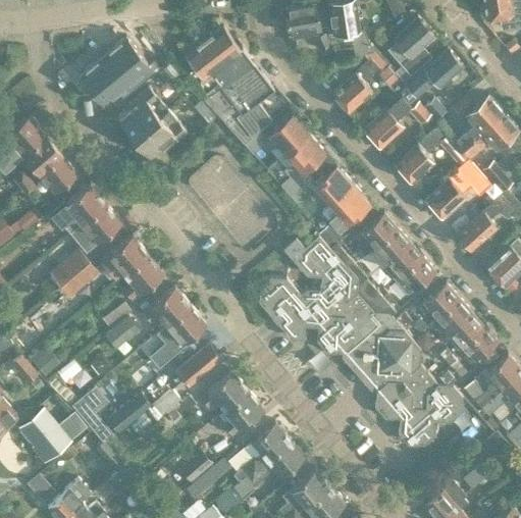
[(364,31),(359,31),(355,0),(328,4),(333,37),(351,34),(353,42),(355,57),(359,56),(375,54),(370,45),(364,31)]
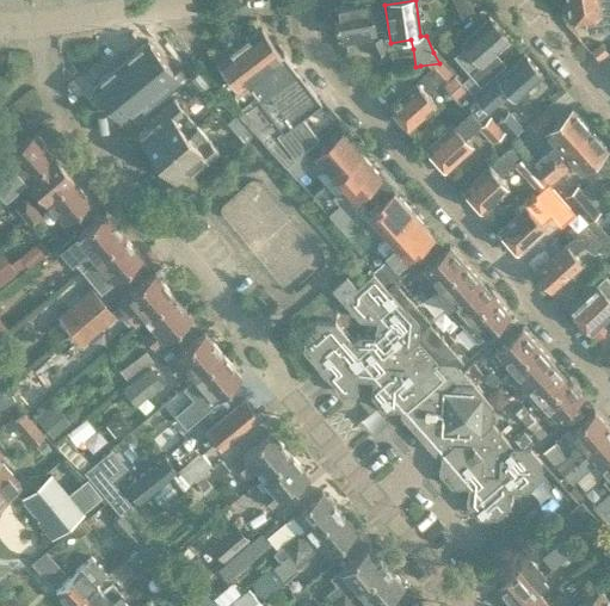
[(609,0),(565,0),(566,6),(564,8),(565,17),(568,19),(568,24),(586,22),(587,37),(602,35),(609,32),(609,0)]
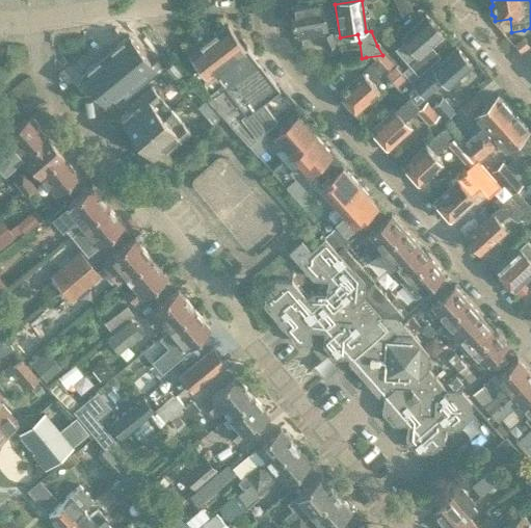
[(306,36),(326,33),(322,6),(290,11),(290,12),(286,14),(288,23),(291,22),(293,38),(295,37),(296,47),(308,46),(306,36)]
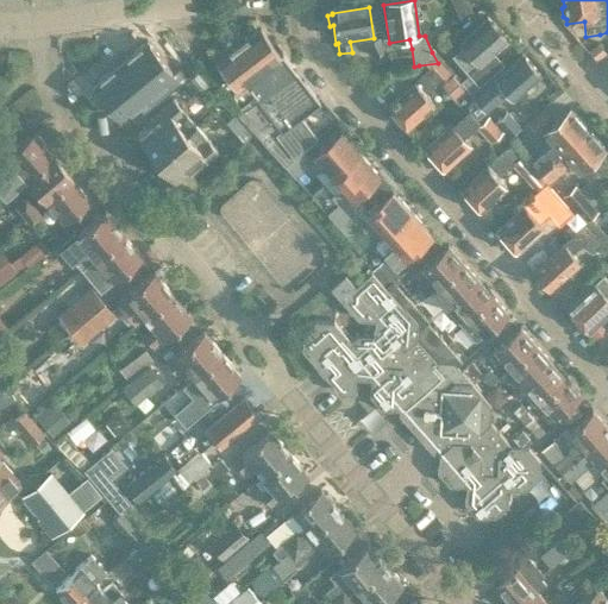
[(464,51),(453,60),(462,70),(480,89),(503,68),(494,57),(508,44),(496,31),(493,27),(488,23),(461,46),(464,51)]
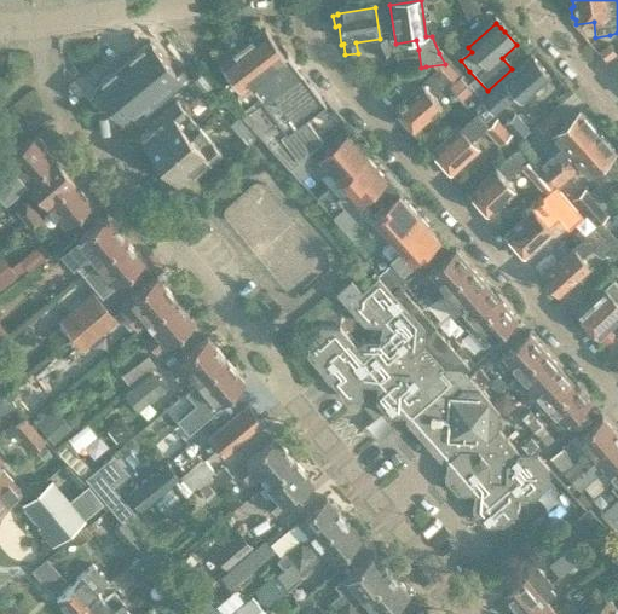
[(278,46),(275,46),(264,33),(232,56),(234,57),(219,68),(241,96),(249,88),(263,106),(264,105),(264,106),(301,77),(287,58),(284,59),(283,57),(283,53),(278,46)]
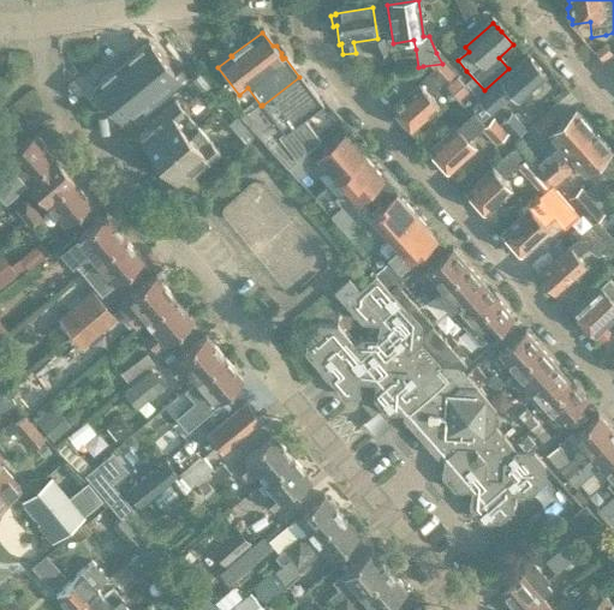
[(371,47),(379,60),(391,54),(383,41),(371,47)]
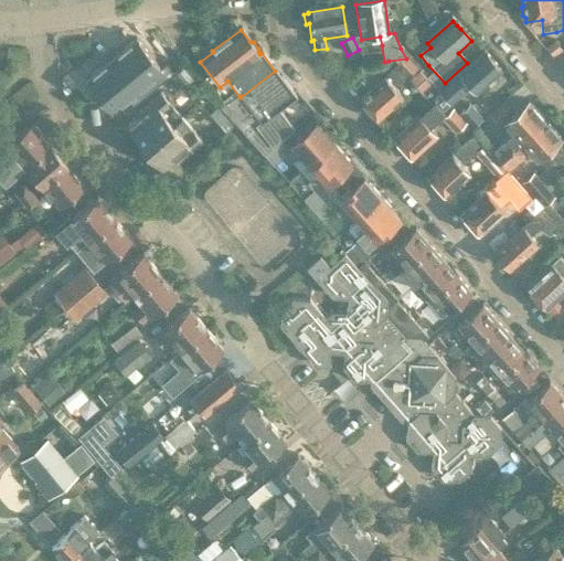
[(131,43),(110,62),(137,92),(146,85),(151,94),(170,78),(163,70),(158,74),(131,43)]
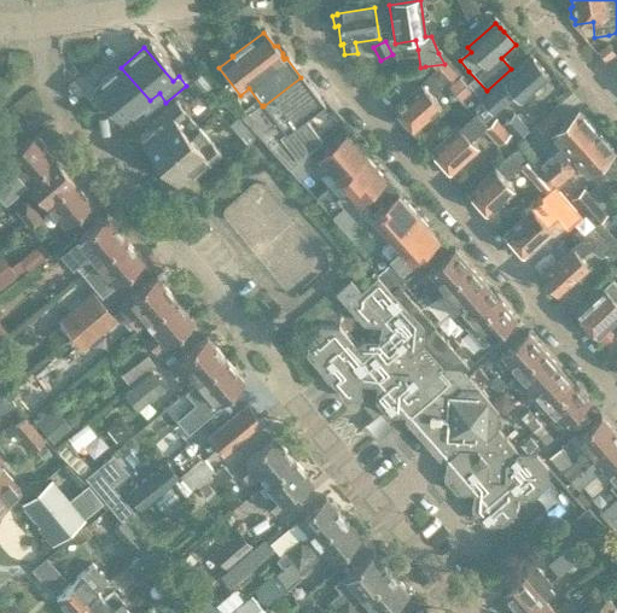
[(598,56),(607,65),(615,58),(606,48),(598,56)]
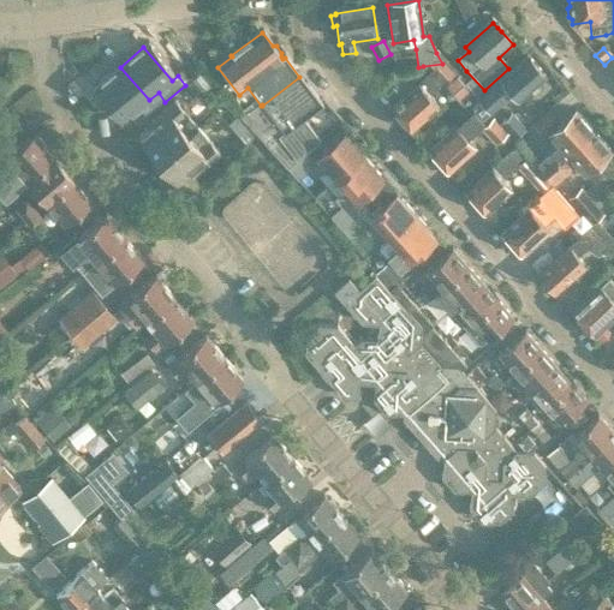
[(519,105),(547,79),(529,59),(481,102),(490,113),(511,95),(519,105)]
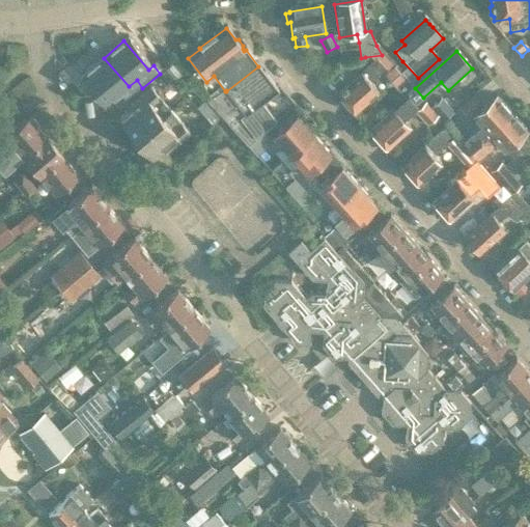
[(104,58),(82,78),(88,85),(87,89),(93,96),(96,95),(105,105),(118,94),(126,103),(142,88),(137,80),(129,86),(104,58)]
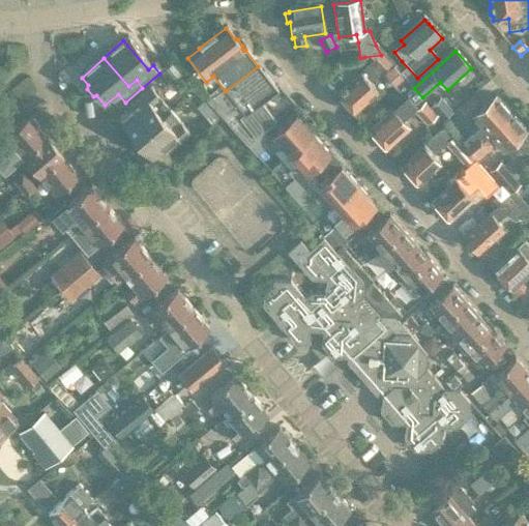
[(371,84),(386,70),(377,60),(338,95),(354,114),(379,92),(371,84)]
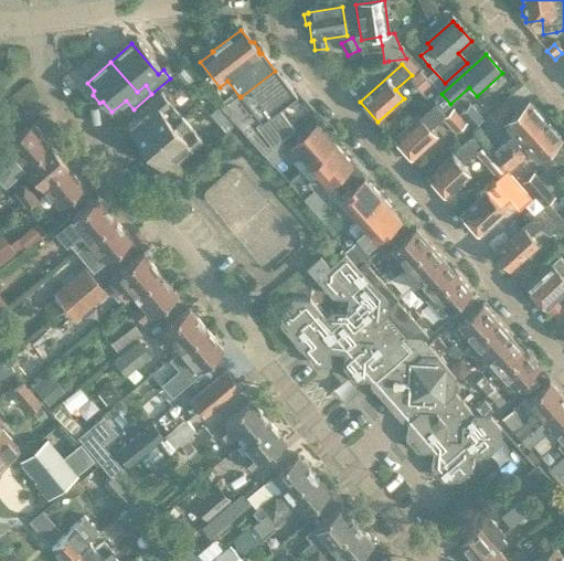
[(182,93),(195,81),(184,67),(170,78),(182,93)]
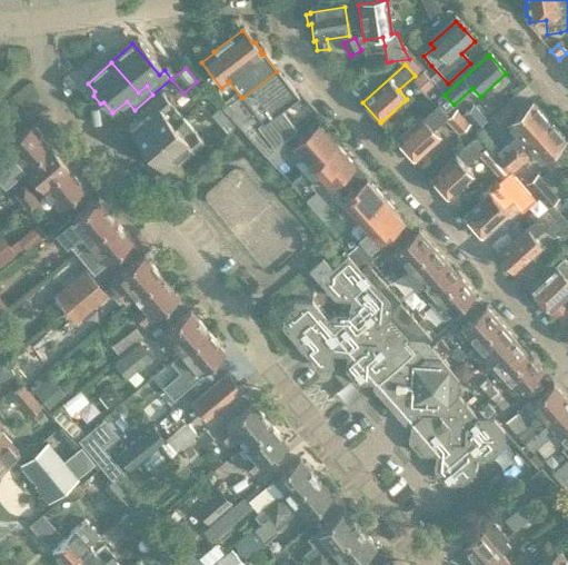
[(282,111),(299,98),(277,71),(242,98),(265,125),(249,138),(268,159),(285,145),(284,142),(298,130),(282,111)]
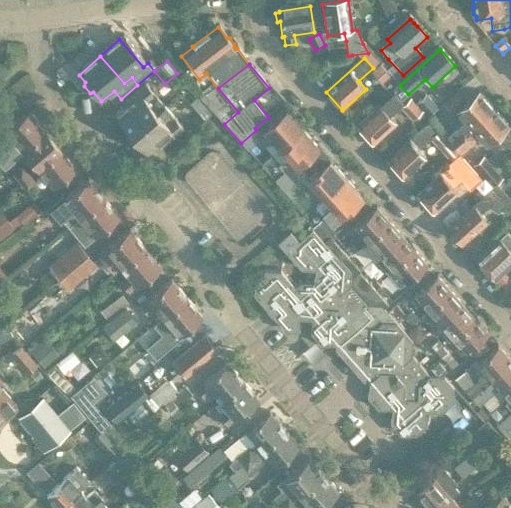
[(383,87),(392,80),(380,66),(371,74),(383,87)]
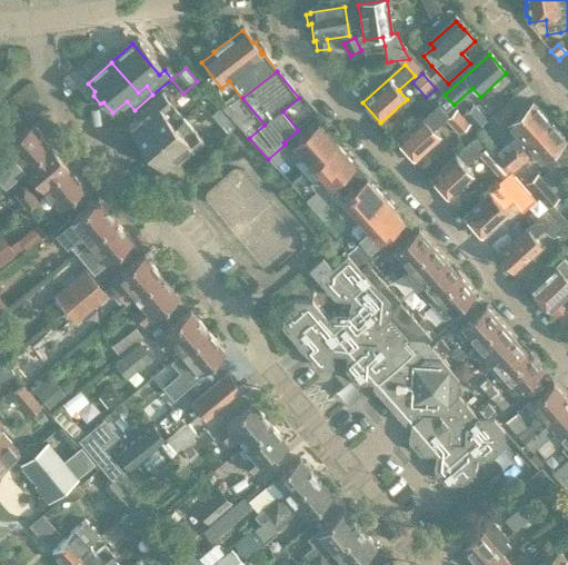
[(193,86),(185,95),(193,103),(202,96),(193,86)]
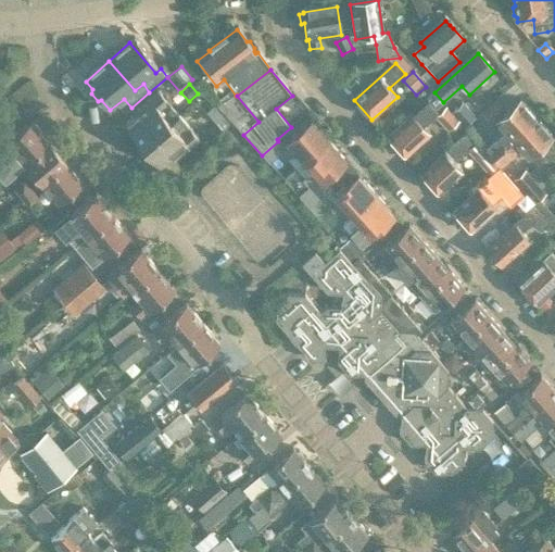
[(259,122),(237,96),(237,95),(236,96),(230,100),(228,97),(216,105),(243,135),(259,122)]
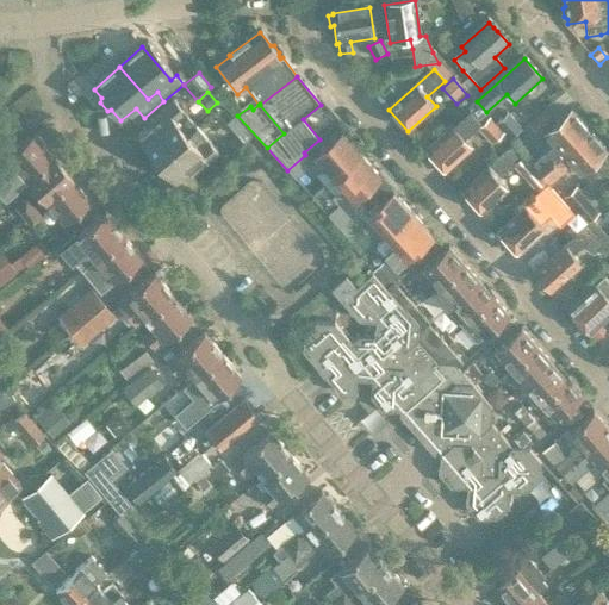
[(157,163),(197,131),(175,105),(149,126),(151,130),(138,142),(157,163)]
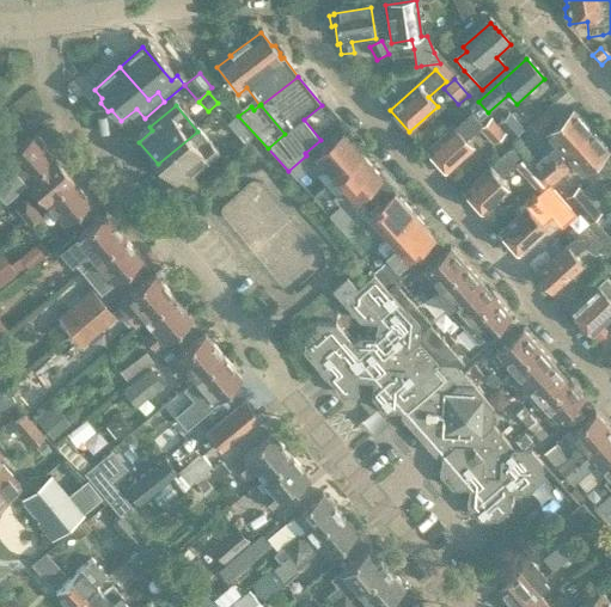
[(464,139),(489,117),(478,105),(471,111),(472,112),(427,152),(446,173),(474,149),(464,139)]
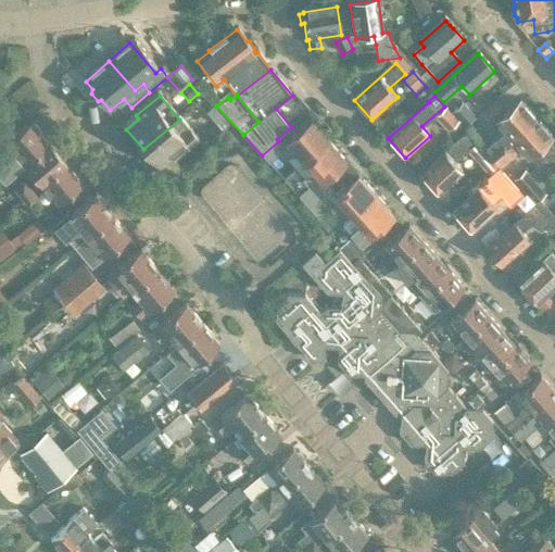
[(482,117),(489,124),(503,111),(495,102),(481,115),(482,117)]
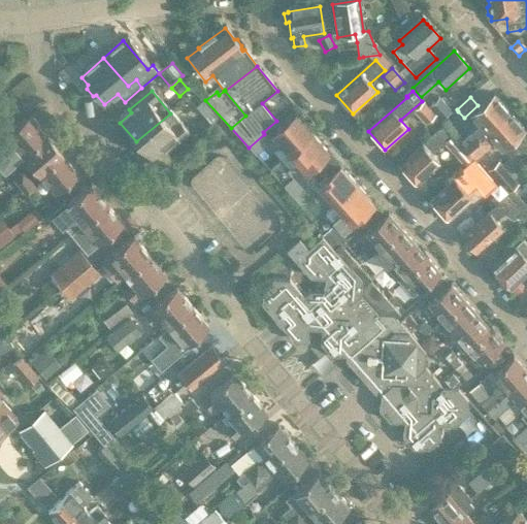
[(471,151),(511,115),(496,98),(473,119),(481,127),(463,143),(471,151)]
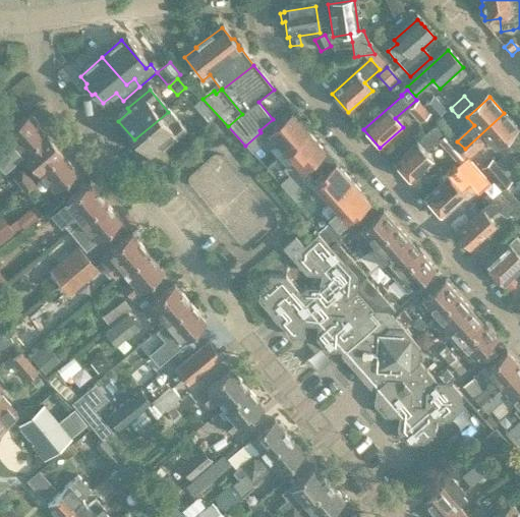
[(435,100),(425,108),(436,120),(445,112),(435,100)]
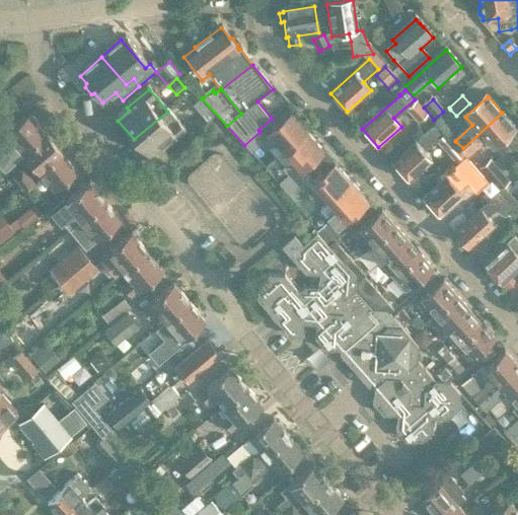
[(202,118),(211,109),(202,100),(194,107),(202,118)]
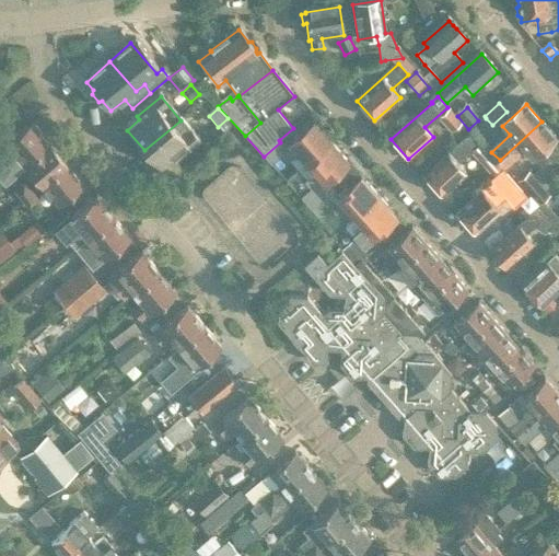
[(452,135),(463,125),(450,109),(439,119),(452,135)]
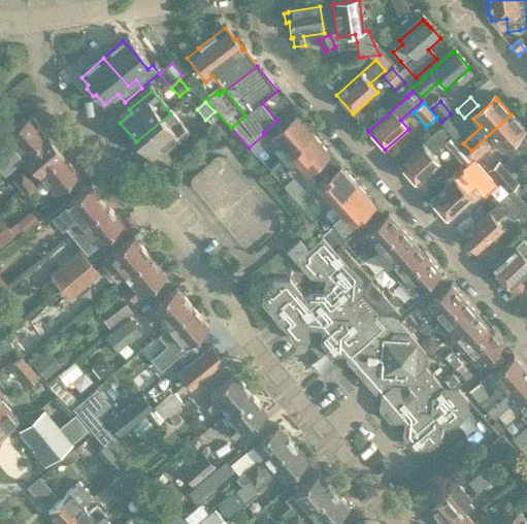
[(371,107),(363,115),(371,124),(380,117),(371,107)]
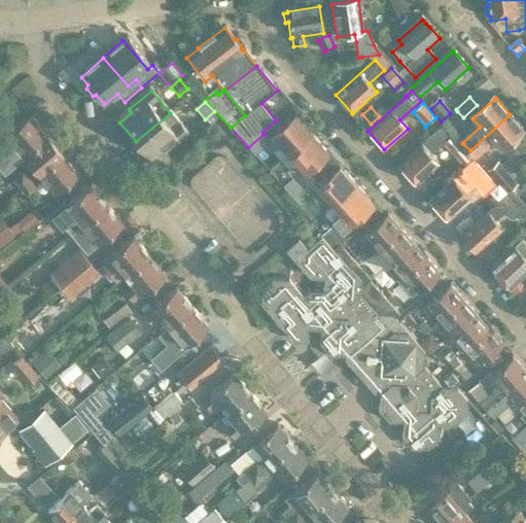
[(166,154),(188,135),(170,113),(136,141),(137,143),(137,146),(140,150),(144,151),(151,160),(163,150),(166,154)]
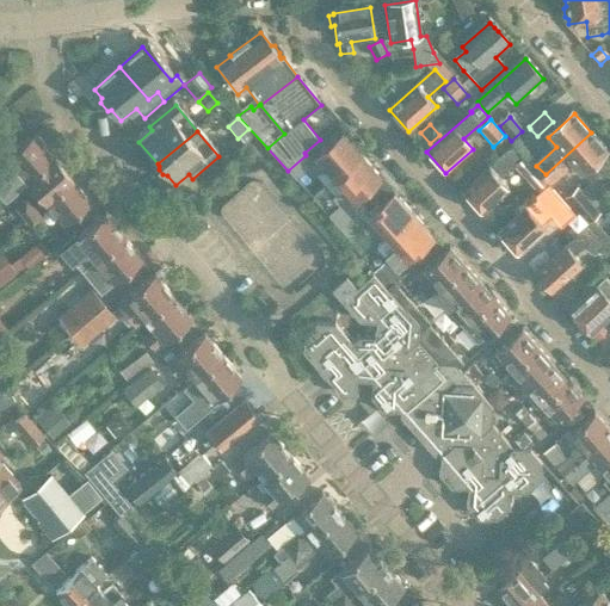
[(581,175),(608,152),(591,133),(546,174),(553,183),(549,186),(553,190),(562,181),(559,179),(573,166),(581,175)]
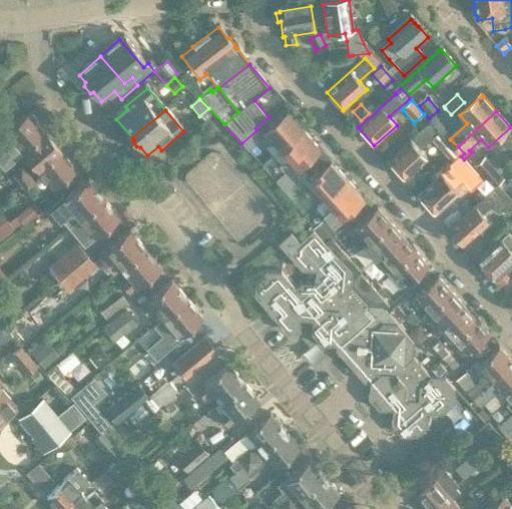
[(281,152),(304,132),(287,113),(262,135),(257,130),(241,143),(250,152),(259,145),(264,151),(274,143),(281,152)]
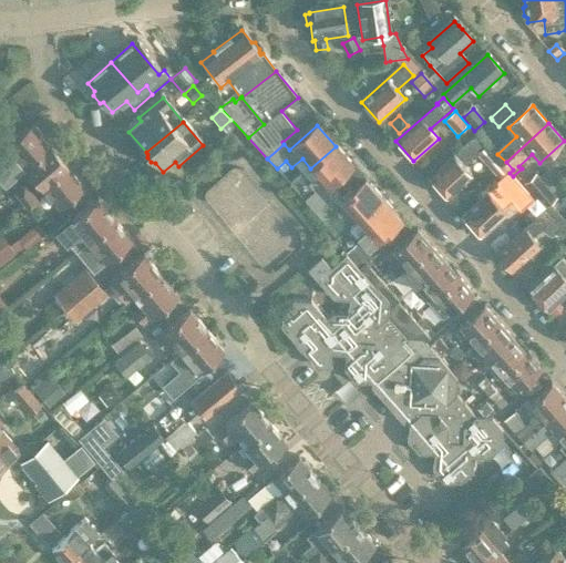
[(24,169),(50,147),(33,126),(19,137),(16,137),(10,141),(10,145),(7,149),(10,152),(0,159),(0,161),(6,169),(0,172),(0,177),(6,185),(16,177),(14,175),(23,169),(24,169)]
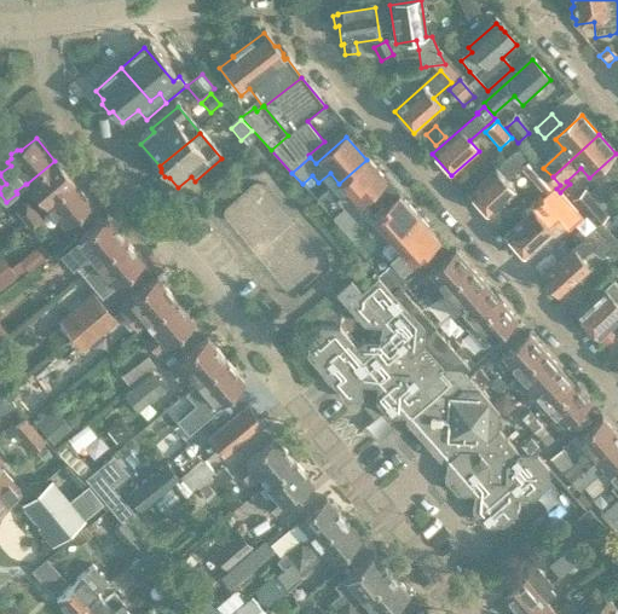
[(554,187),(554,186),(521,149),(513,155),(468,195),(487,216),(515,192),(507,183),(521,169),(544,196),(554,187)]
